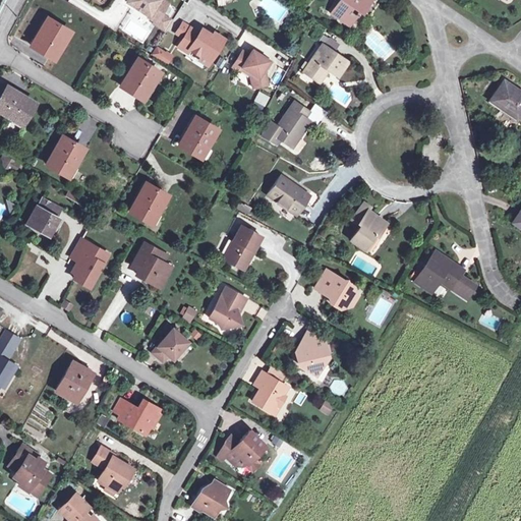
[(156,22),(168,3),(163,0),(127,0),(126,2),(149,16),(148,17),(155,21),(156,22)]
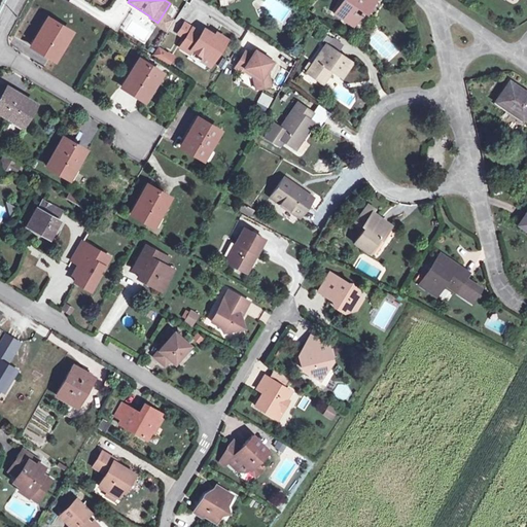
[(343,0),(337,11),(336,14),(352,25),(362,10),(366,12),(374,0),(343,0)]
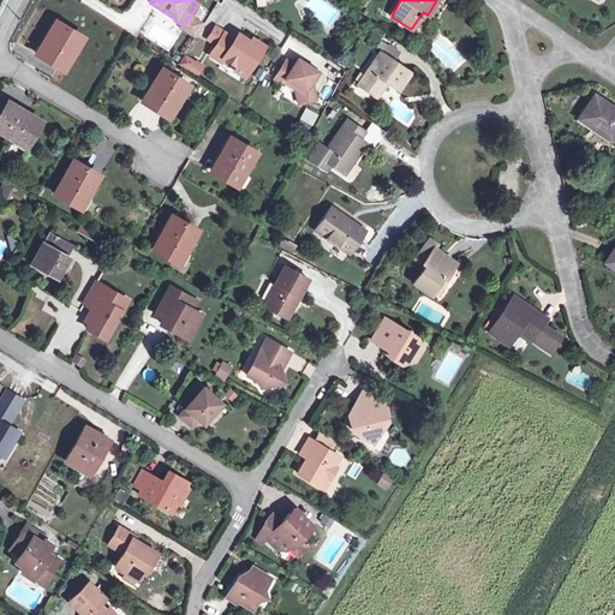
[(201,23),(190,17),(184,27),(183,25),(181,28),(193,36),(201,23)]
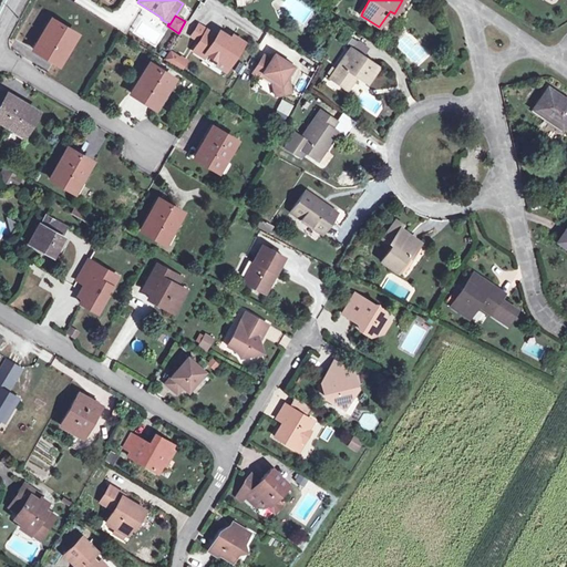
[(51,19),(33,49),(55,62),(63,50),(66,51),(76,34),(51,19)]
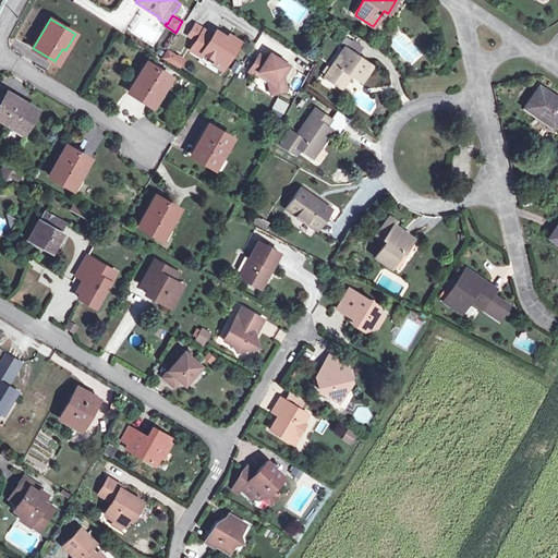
[(199,35),(204,29),(196,24),(192,31),(199,35)]
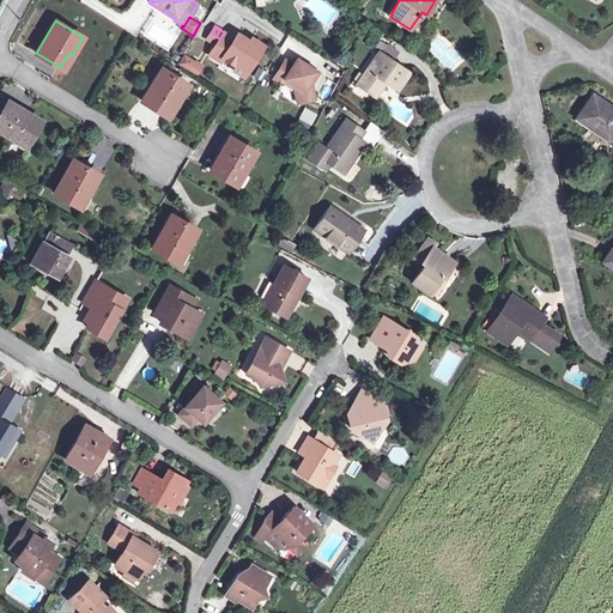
[(228,52),(249,66),(262,46),(250,38),(249,42),(237,35),(235,38),(224,32),(219,38),(213,49),(224,56),(228,52)]
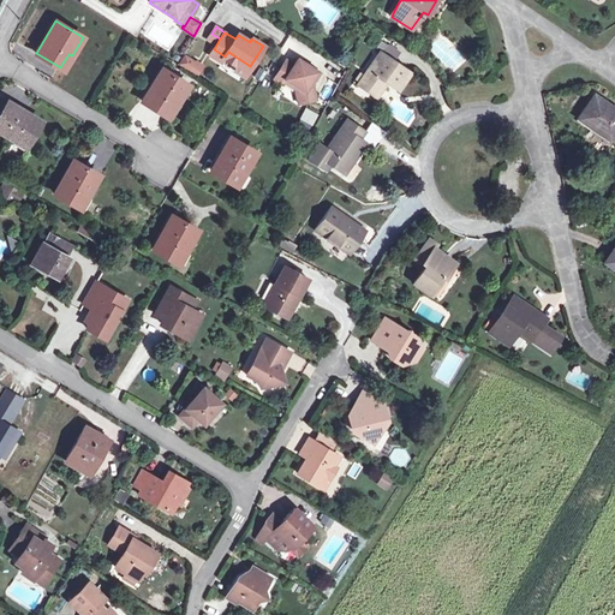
[(393,48),(387,57),(398,64),(404,57),(393,48)]
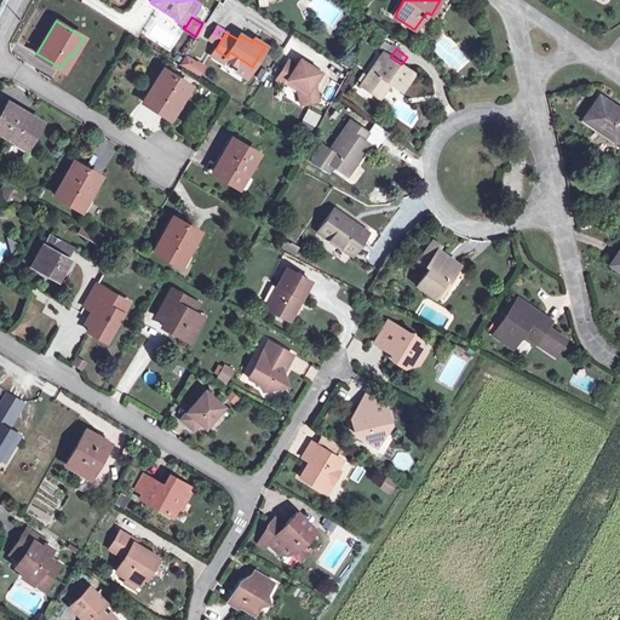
[(384,52),(361,85),(379,97),(389,81),(402,91),(414,73),(401,64),(390,57),(384,52)]
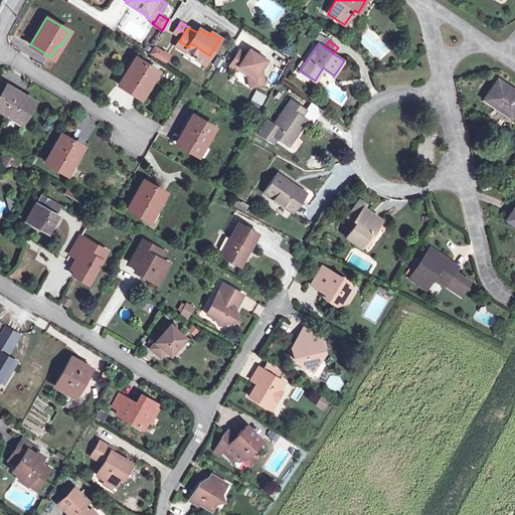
[(53,57),(60,46),(57,45),(50,56),(53,57)]
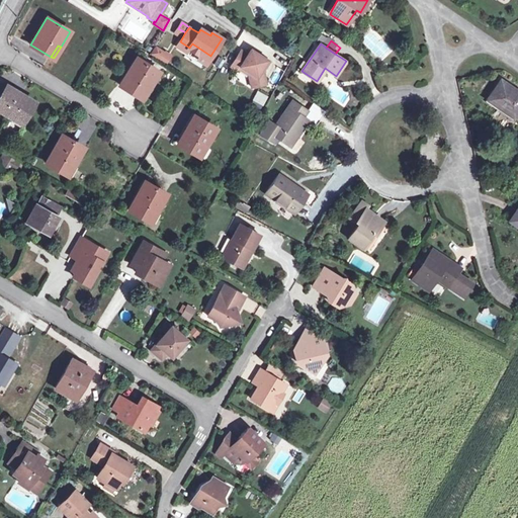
[(156,48),(152,54),(166,64),(171,56),(165,52),(164,53),(156,48)]
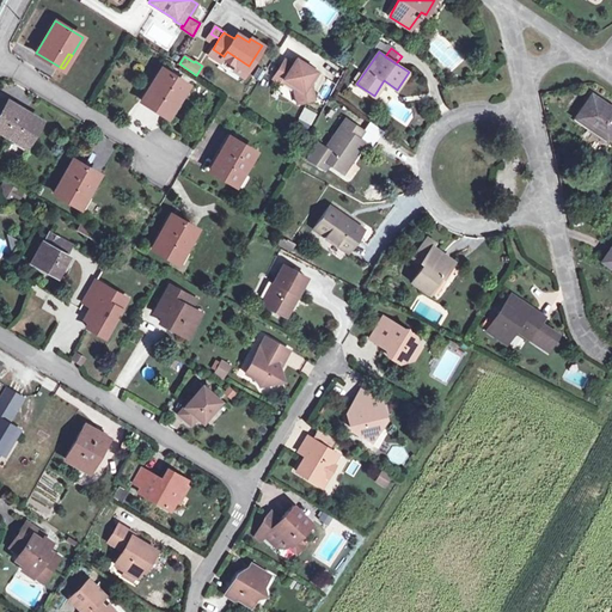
[(292,65),(285,60),(274,78),(281,84),(283,80),(285,78),(295,85),(294,87),(300,104),(316,98),(311,84),(308,83),(316,71),(297,59),(292,65)]
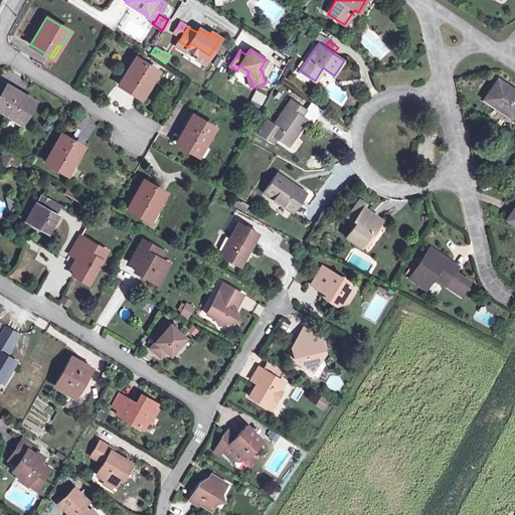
[(158,71),(136,57),(120,84),(139,96),(146,83),(149,86),(158,71)]
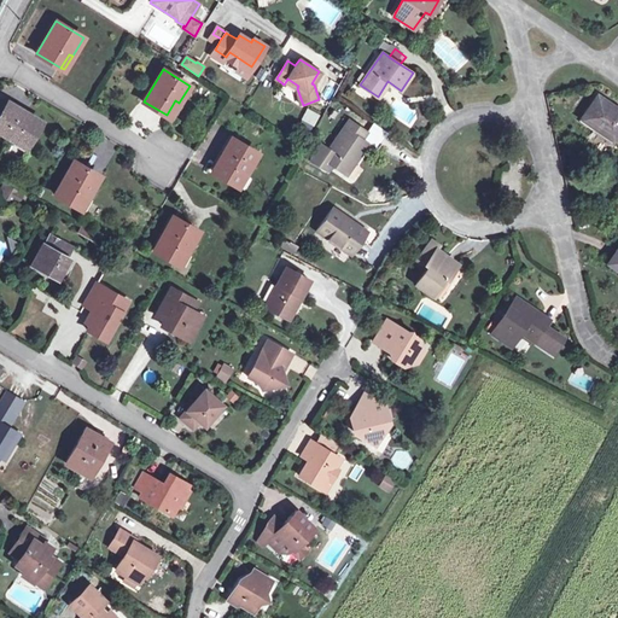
[(390,108),(400,93),(391,87),(380,101),(390,108)]
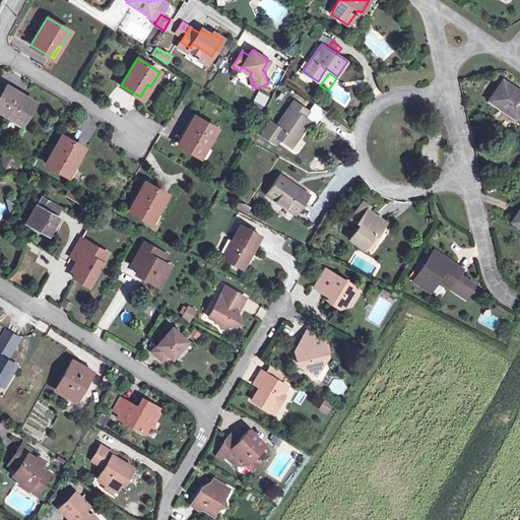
[(519,90),(503,79),(489,99),(515,117),(519,110),(519,90)]
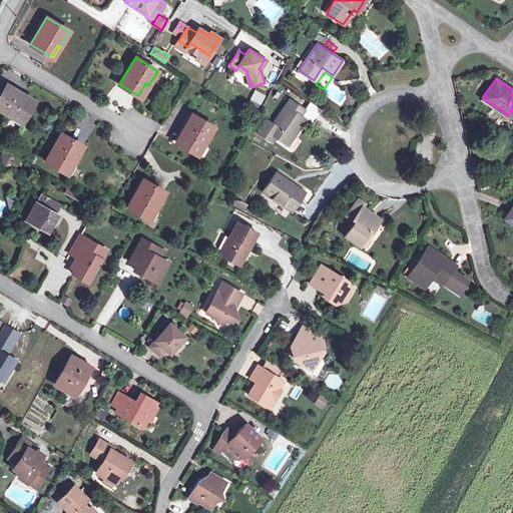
[(141,97),(148,85),(145,83),(138,95),(141,97)]
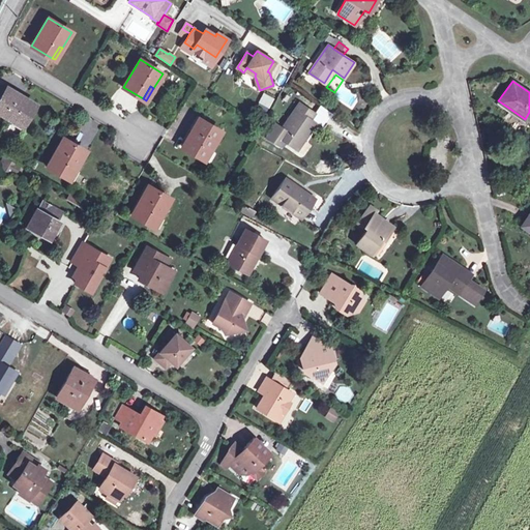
[(7,87),(0,99),(0,113),(11,120),(13,118),(23,124),(35,104),(7,87)]
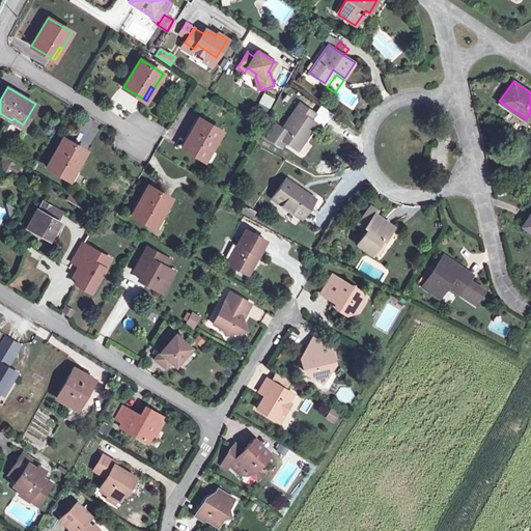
[(264,93),(258,106),(270,111),(275,99),(264,93)]
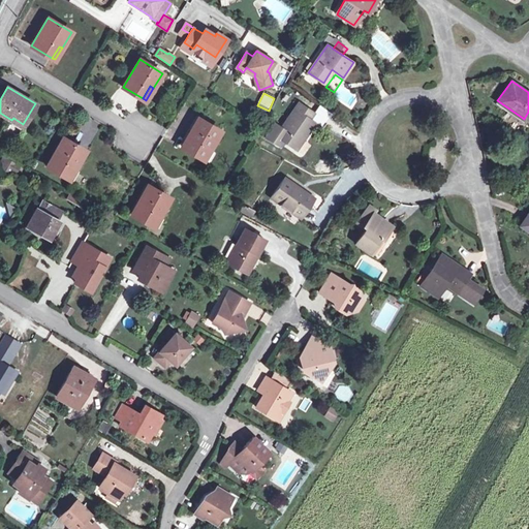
[(276,124),(267,136),(276,144),(280,138),(284,141),(297,150),(314,123),(310,120),(314,113),(300,103),(282,128),(276,124)]
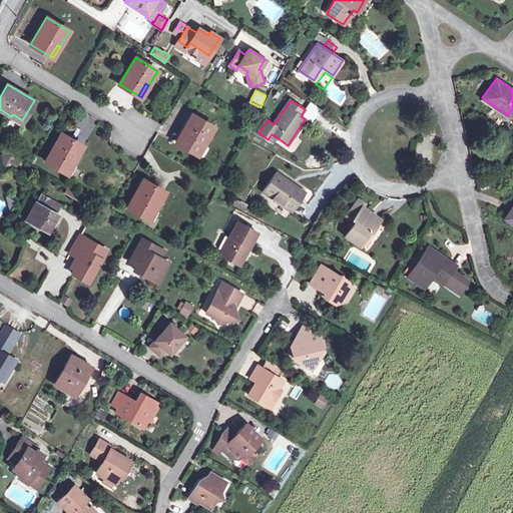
[(191,114),(175,141),(195,153),(201,143),(203,144),(213,127),(191,114)]
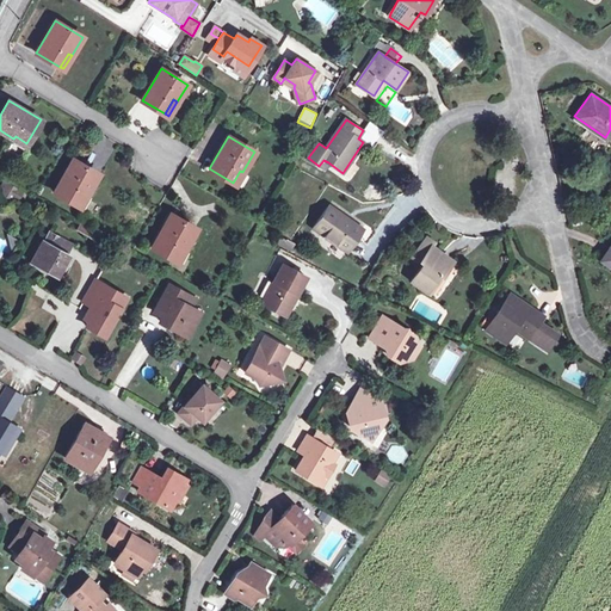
[(98,174),(73,159),(54,191),(76,204),(84,193),(86,195),(98,174)]
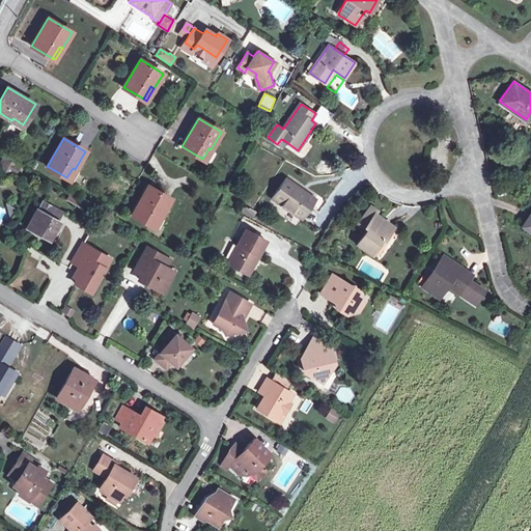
[(20,167),(7,160),(3,167),(8,176),(17,172),(20,167)]
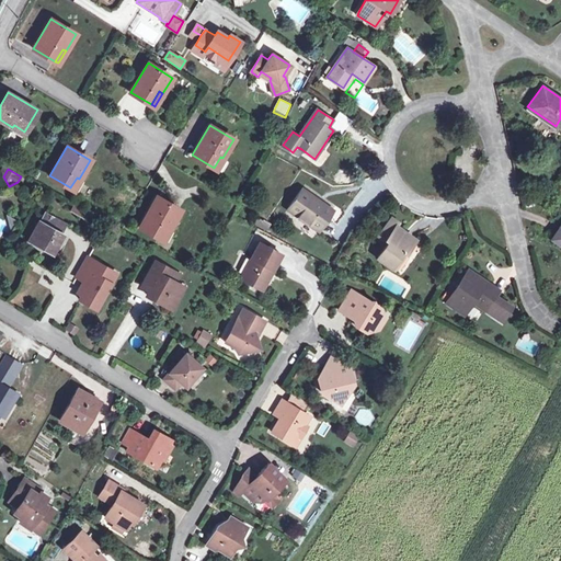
[(302,189),(288,209),(318,230),(328,216),(336,222),(344,210),(336,205),(332,209),(302,189)]
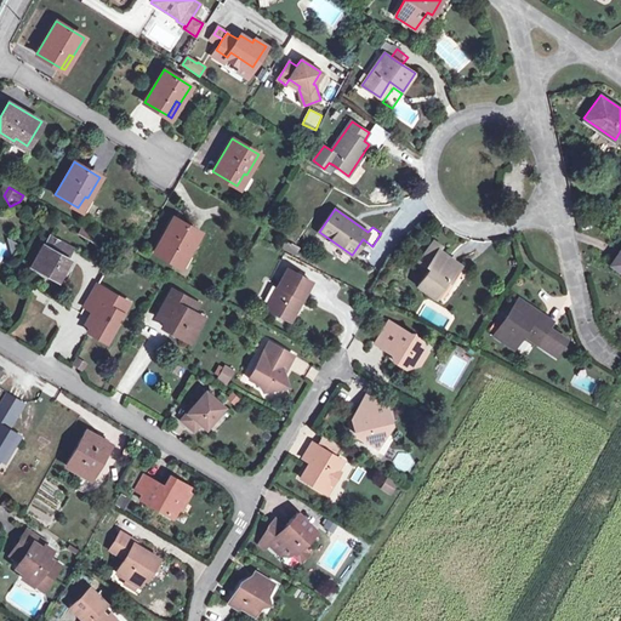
[(174,217),(154,251),(178,265),(186,251),(188,254),(199,232),(174,217)]
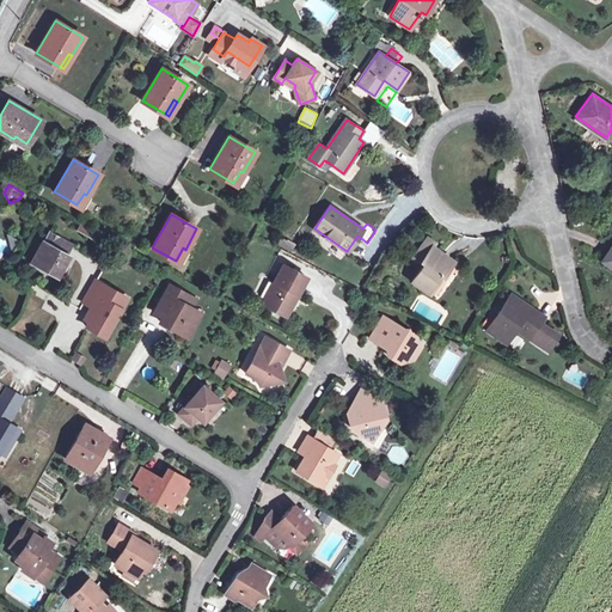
[(104,233),(79,220),(75,227),(99,242),(104,233)]
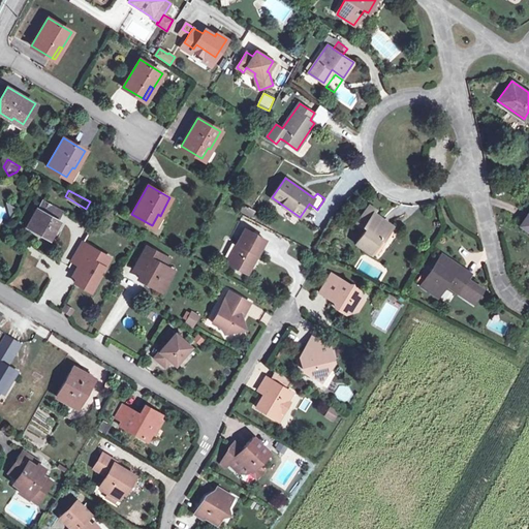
[(36,209),(26,226),(48,239),(58,220),(56,219),(61,211),(42,200),(38,209),(36,209)]
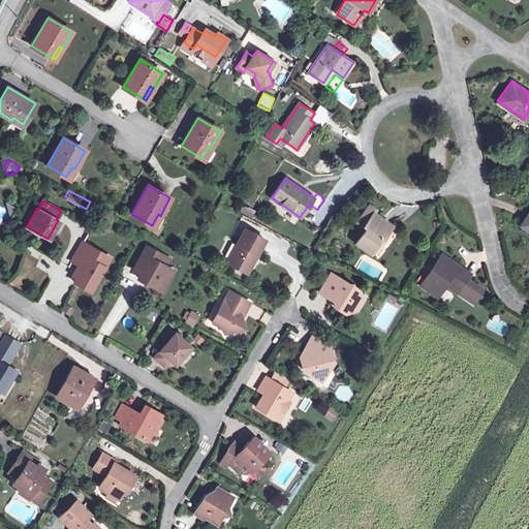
[(367,228),(356,243),(370,252),(380,239),(382,240),(393,226),(375,214),(377,210),(370,205),(358,222),(367,228)]
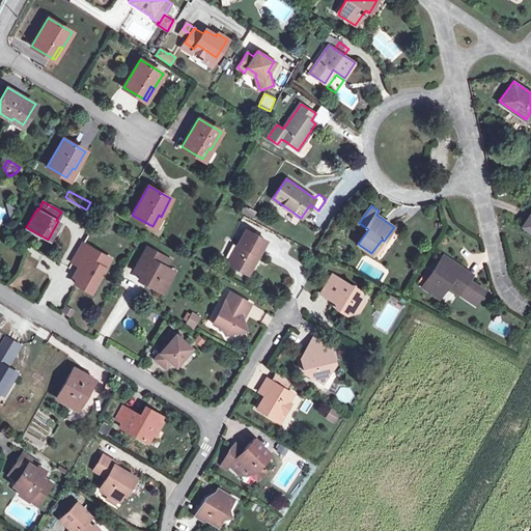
[(242,213),(252,217),(255,212),(244,206),(242,213)]
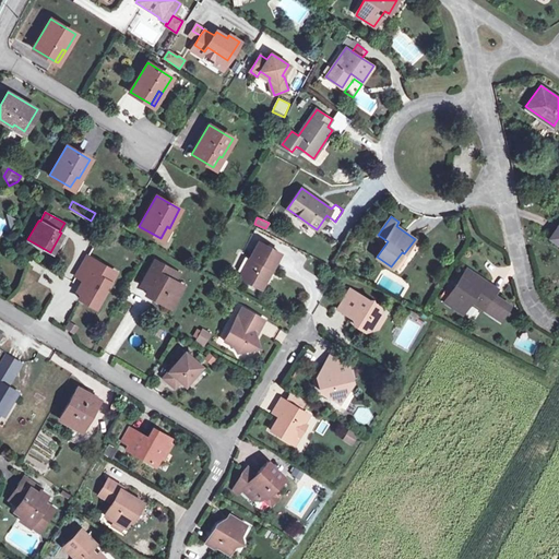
[(558,224),(549,237),(558,244),(558,224)]
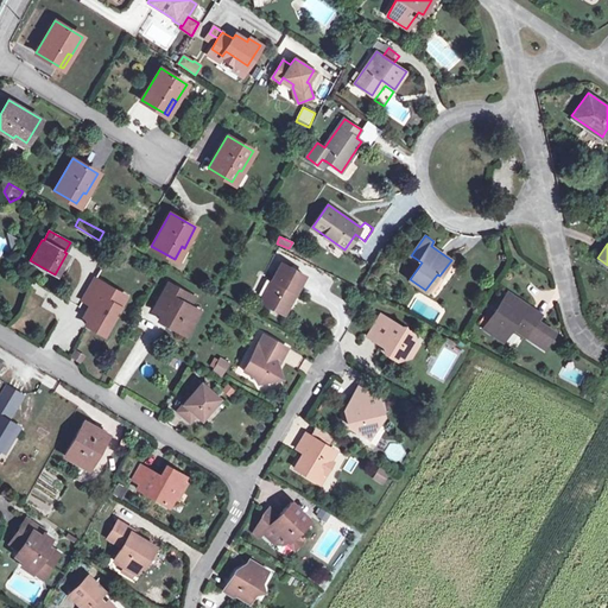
[(280,263),(259,302),(278,311),(290,290),(295,292),(304,274),(280,263)]
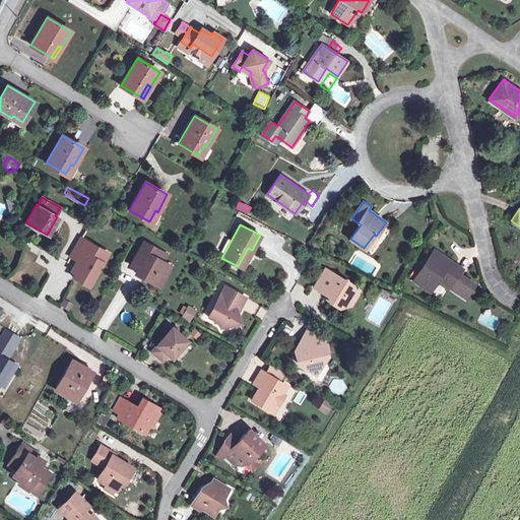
[(366,250),(376,236),(374,235),(364,248),(366,250)]
